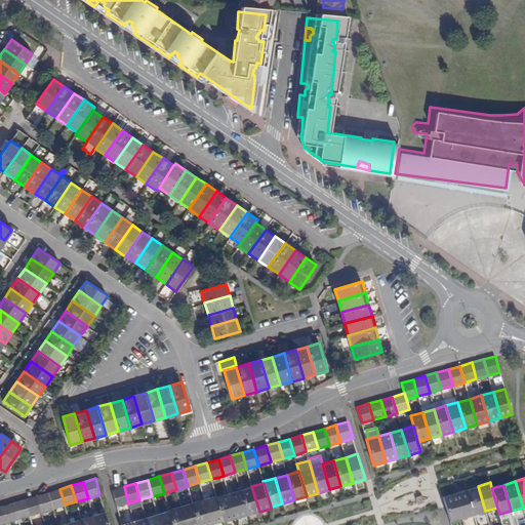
[(117,507),(128,503),(124,486),(112,490),(117,507)]
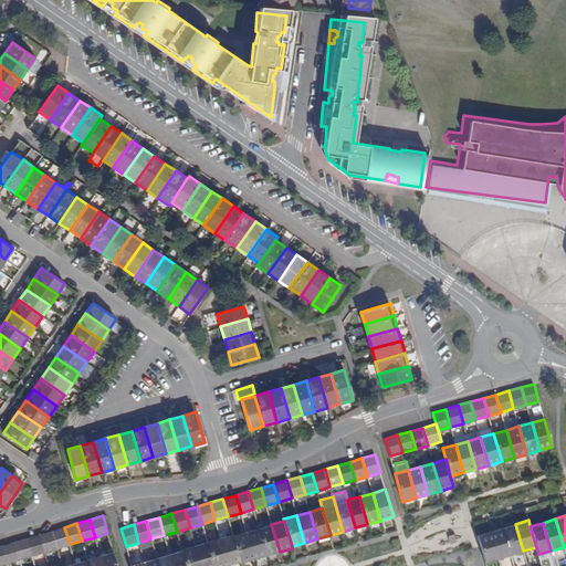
[(271,524),(259,527),(266,556),(280,552),(271,524)]
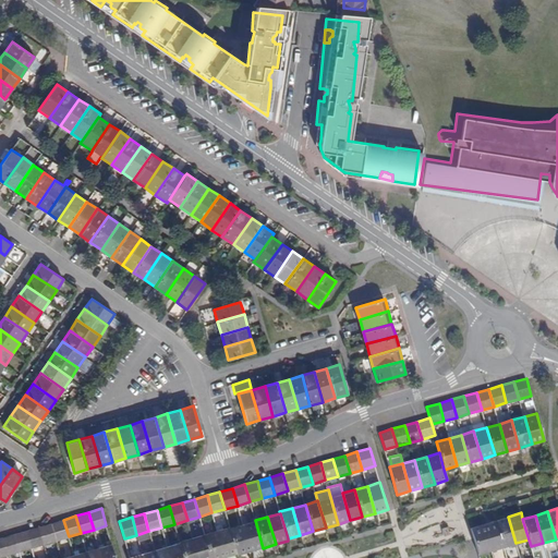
[(508,517),(495,520),(504,547),(516,543),(508,517)]
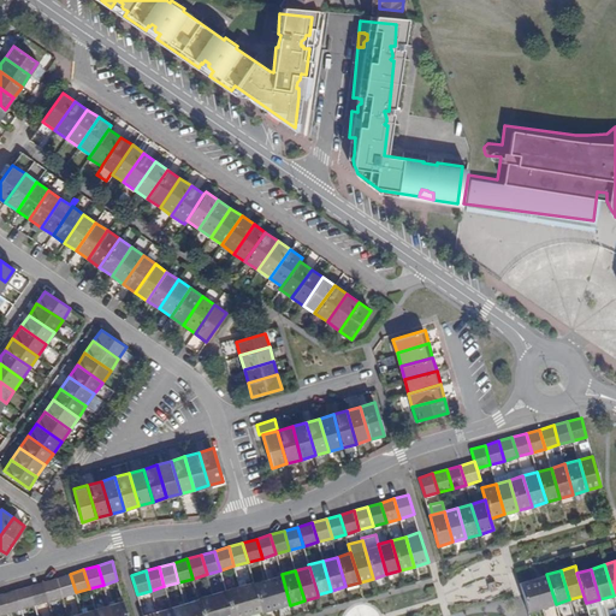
[(61,597),(76,592),(70,574),(57,578),(61,597)]
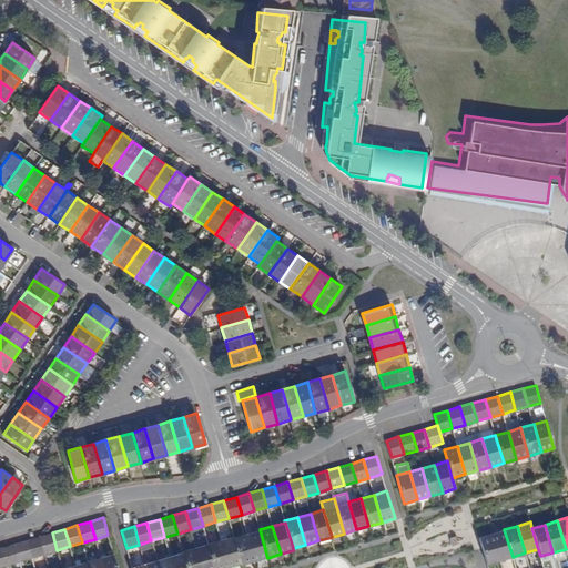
[(260,529),(246,533),(255,561),(267,558),(260,529)]
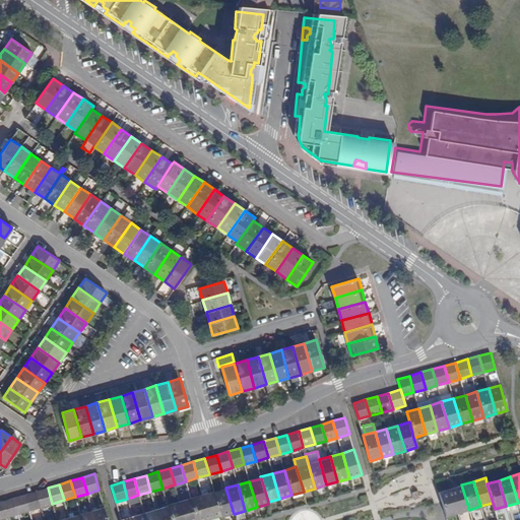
[(461,484),(450,489),(457,513),(469,510),(461,484)]
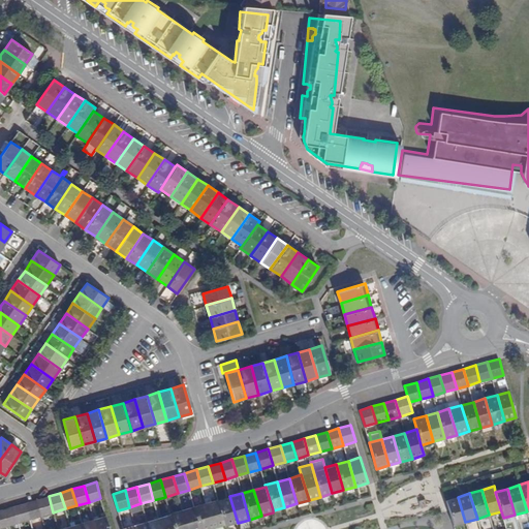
[(41,516),(53,512),(49,496),(36,499),(41,516)]
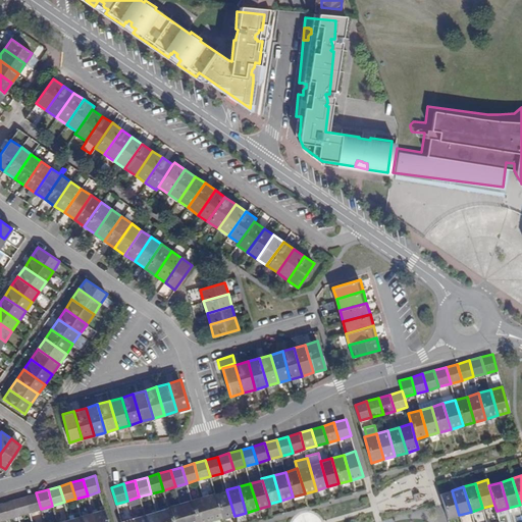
[(222,519),(235,516),(226,489),(214,493),(221,518),(222,519)]
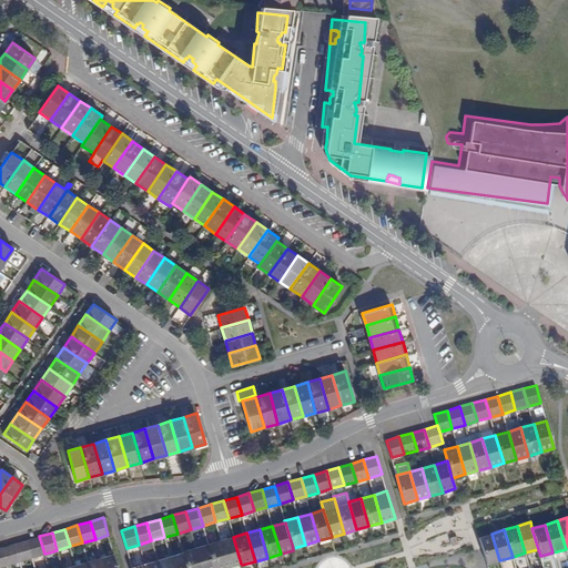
[(492,534),(479,537),(487,565),(499,560),(492,534)]
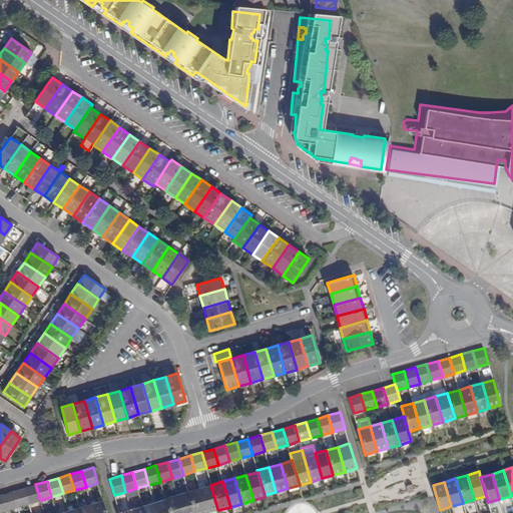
[(210,483),(199,487),(207,512),(217,509),(210,485),(210,483)]
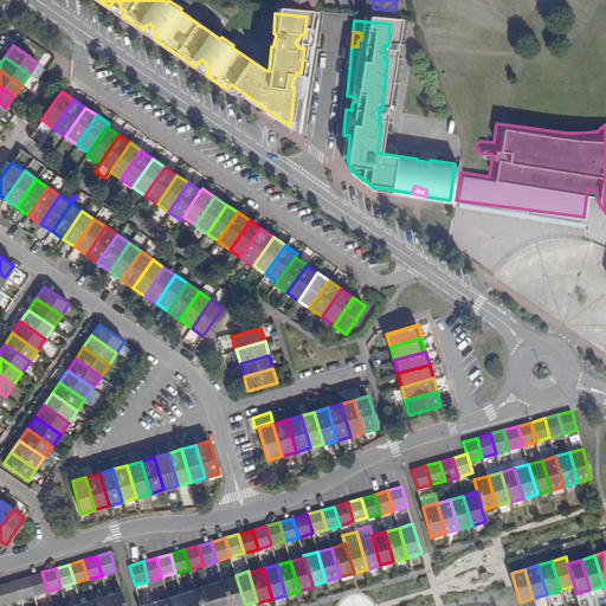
[(34,594),(47,591),(42,572),(28,577),(34,594)]
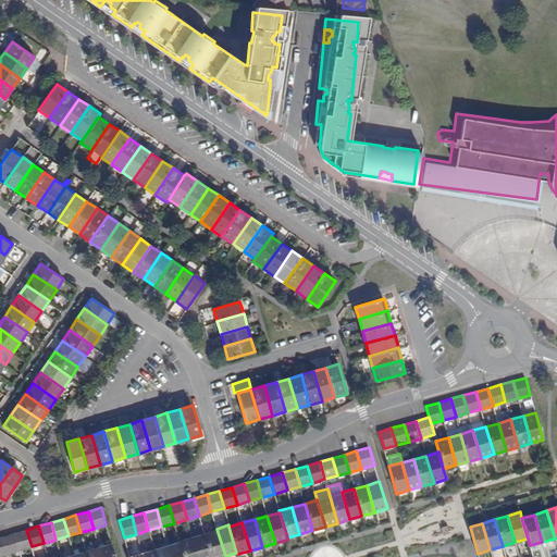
[(217,529),(205,532),(211,556),(221,556),(225,556),(217,529)]
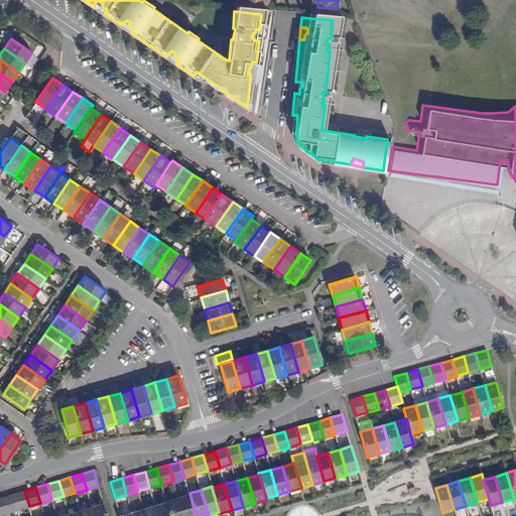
[(17,510),(29,506),(24,491),(13,494),(17,510)]
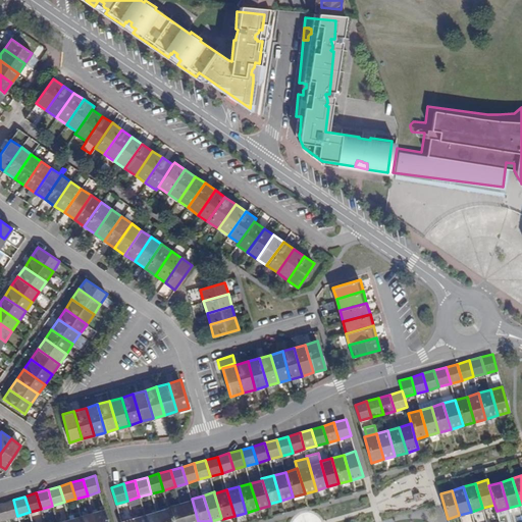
[(198,521),(192,499),(180,502),(186,521),(198,521)]
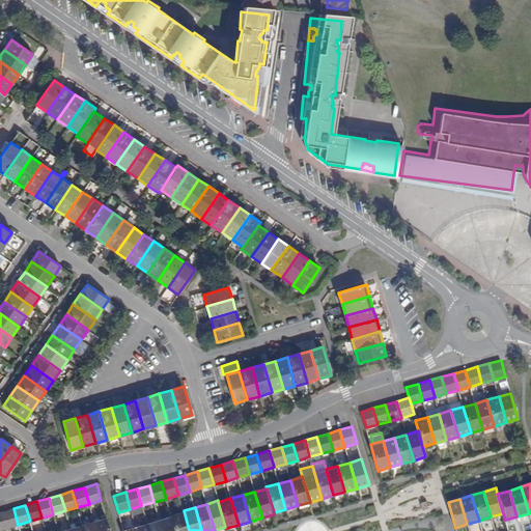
[(6,528),(18,525),(14,508),(1,512),(6,528)]
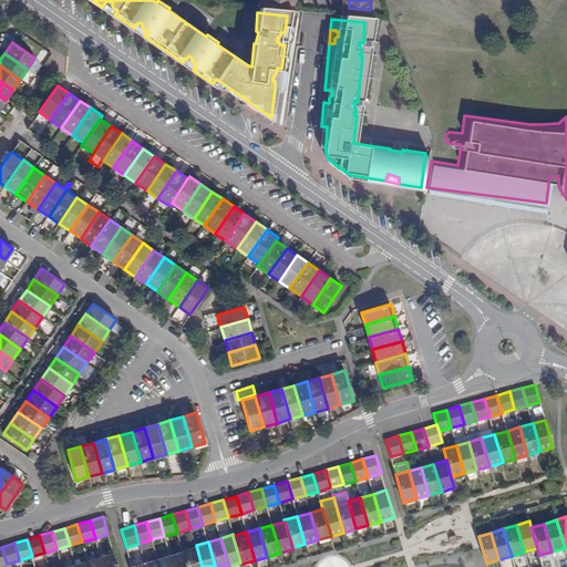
[(186,566),(202,566),(196,545),(182,549),(183,552),(186,566)]
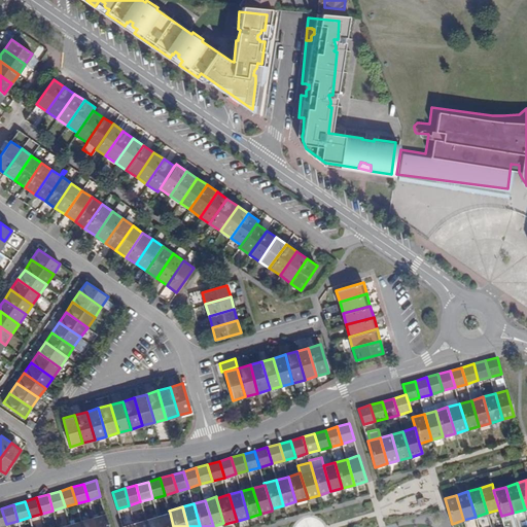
[(109,526),(105,513),(93,517),(96,526),(109,526)]
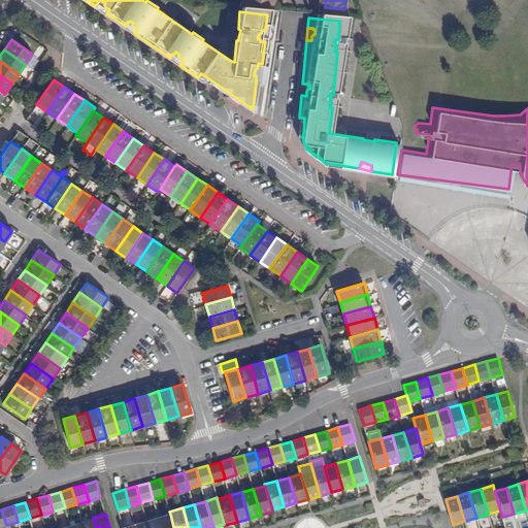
[(173,527),(170,514),(158,517),(161,527),(173,527)]
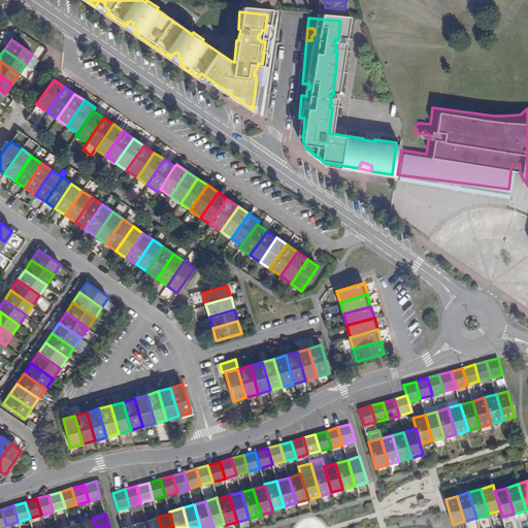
[(161,527),(158,517),(145,520),(147,527),(161,527)]
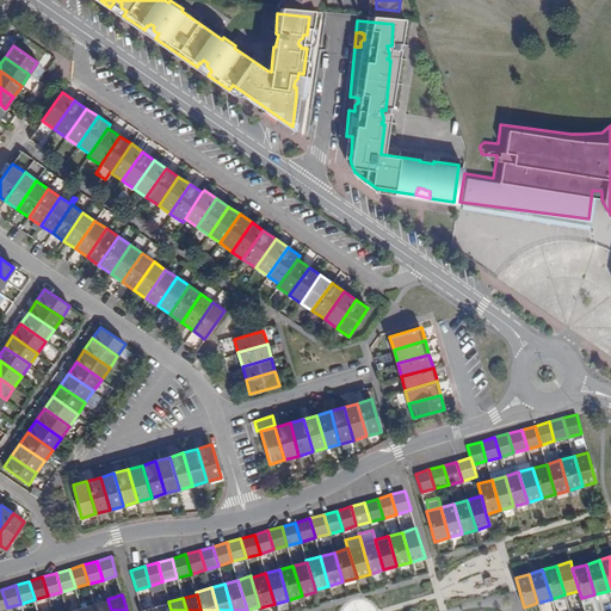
[(111,610),(107,599),(94,603),(97,610),(111,610)]
